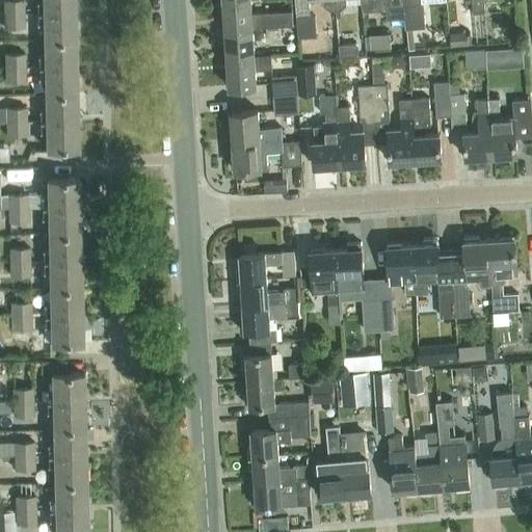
[(2,0),(3,12),(25,12),(24,0),(2,0)]
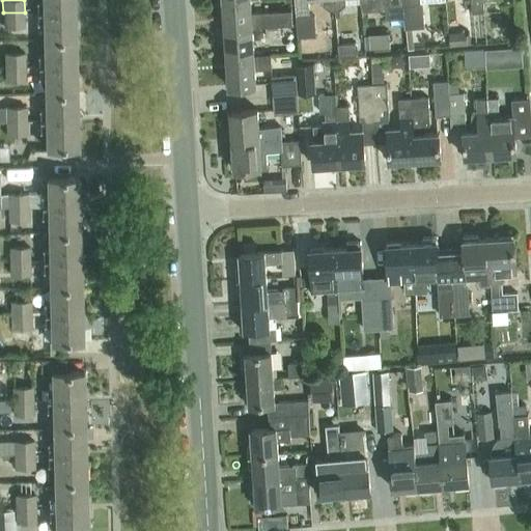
[(37,12),(75,11),(74,0),(42,0),(43,1),(37,1),(37,12)]
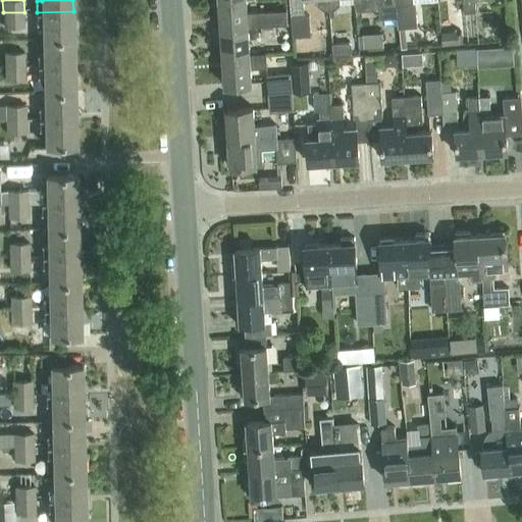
[(261,24),(275,23),(288,22),(286,8),(247,11),(246,0),(231,0),(219,1),(217,1),(218,15),(220,15),(221,29),(248,27),(248,24),(261,24)]
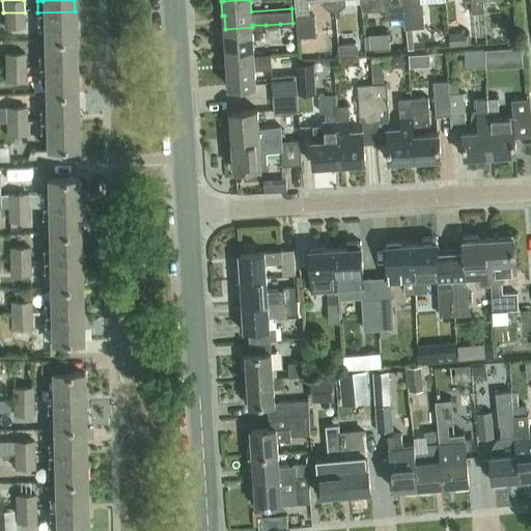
[(334,0),(294,0),(297,37),(315,35),(314,11),(308,12),(307,0),(323,0),(324,3),(331,8),(335,8),(334,0)]
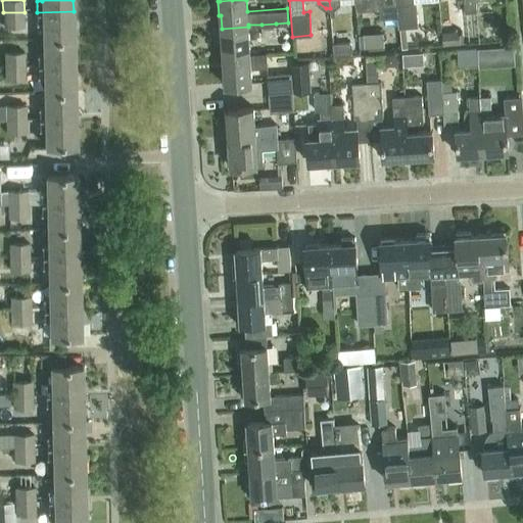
[(354,0),(355,0),(359,0),(382,0),(383,5),(378,6),(379,18),(397,16),(396,4),(395,0),(354,0)]
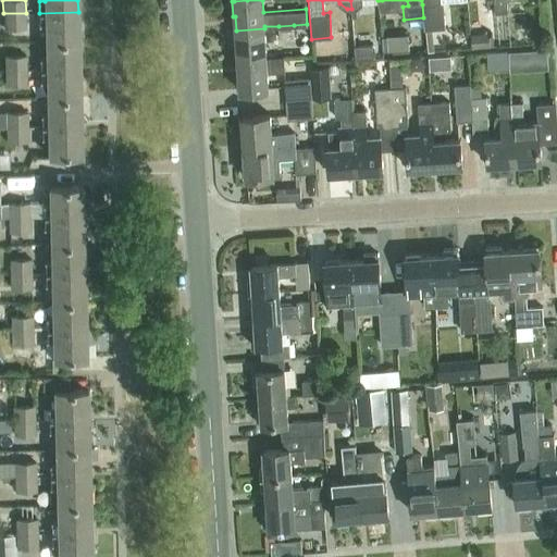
[(421,0),(422,4),(423,17),(424,17),(425,31),(445,28),(444,3),(442,3),(441,0),(421,0)]
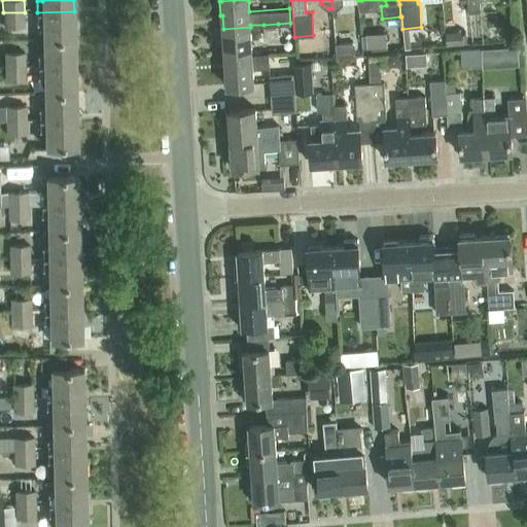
[(467,0),(469,12),(480,11),(479,0),(495,0),(496,4),(511,3),(510,0),(467,0)]
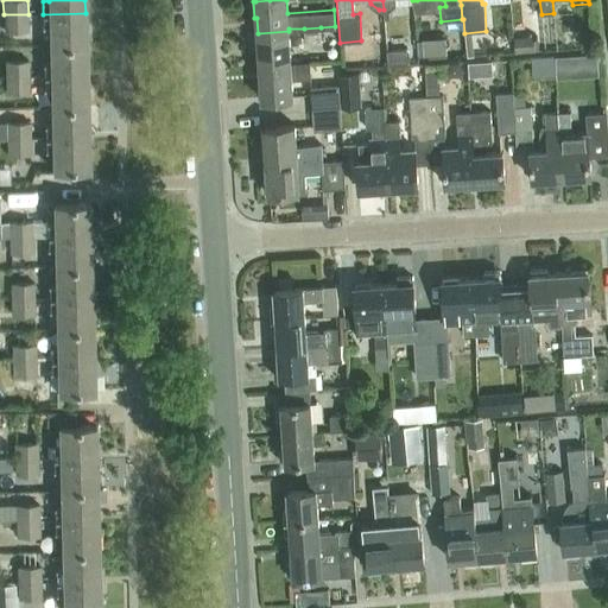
[(49,45),(86,44),(86,13),(43,14),(43,27),(49,27),(49,45)]
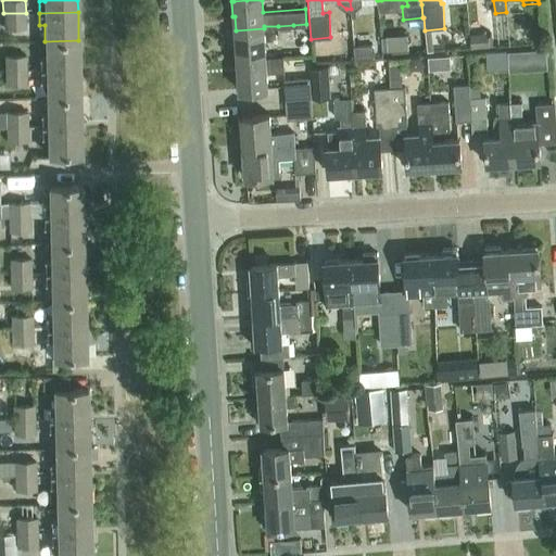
[(26,13),(3,13),(3,28),(26,28),(26,13)]
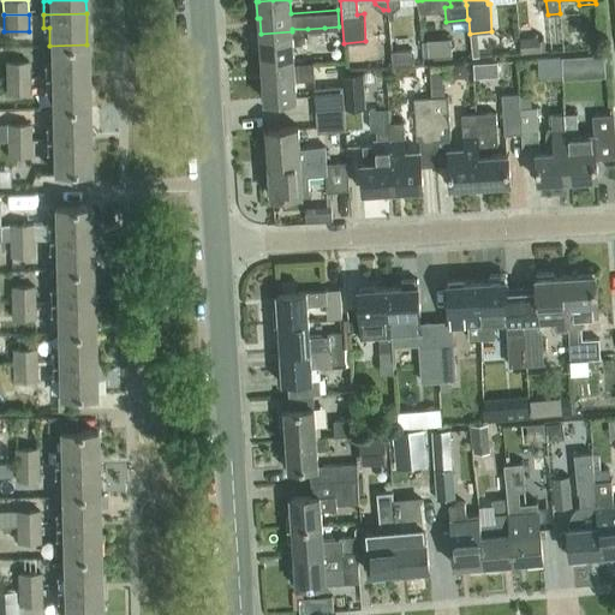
[(324,28),(308,29),(309,41),(324,40),(324,28)]
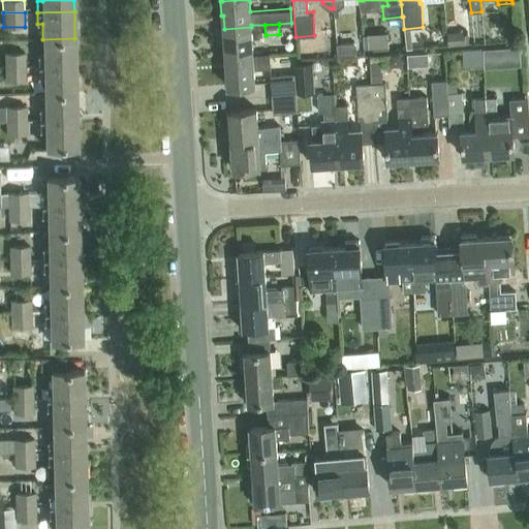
[(226,58),(253,56),(251,27),(224,29),(224,30),(221,31),(222,43),(225,43),(226,58)]
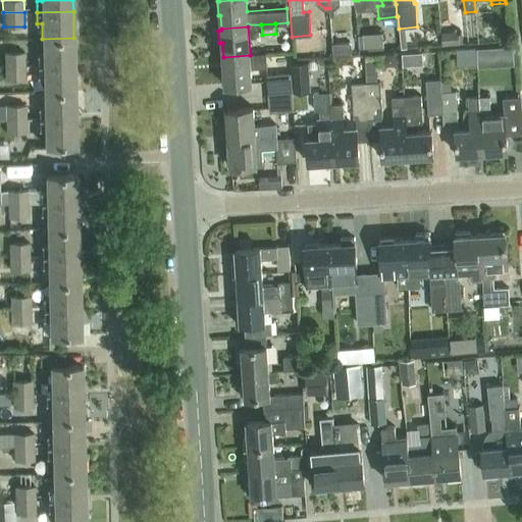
[(459,44),(458,29),(440,31),(441,45),(459,44)]
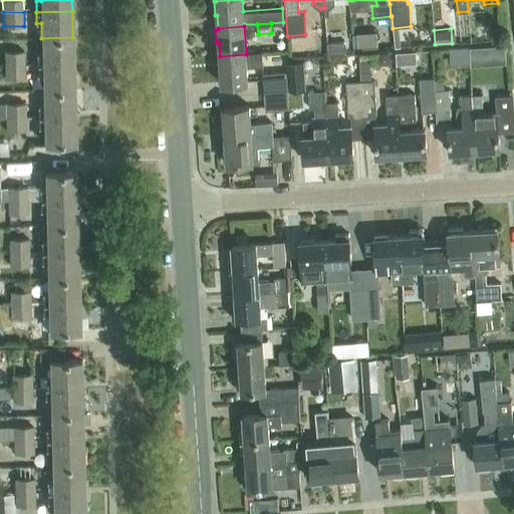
[(360,44),(377,43),(377,32),(359,33),(360,44)]
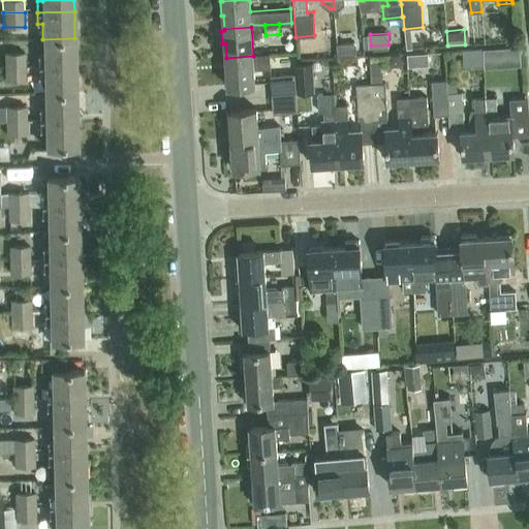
[(38,66),(75,65),(74,38),(42,39),(43,55),(38,55),(38,66)]
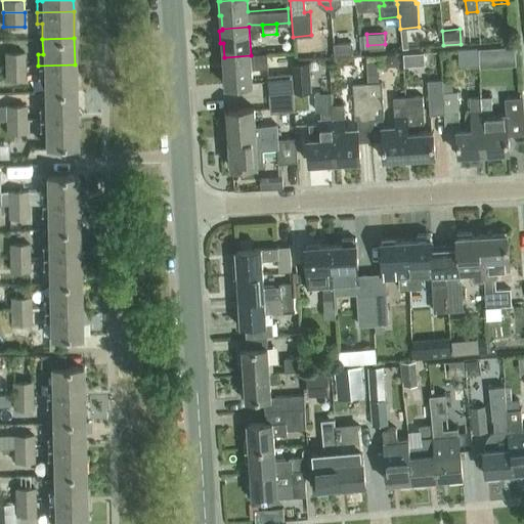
[(354,53),(353,41),(333,43),(334,54),(354,53)]
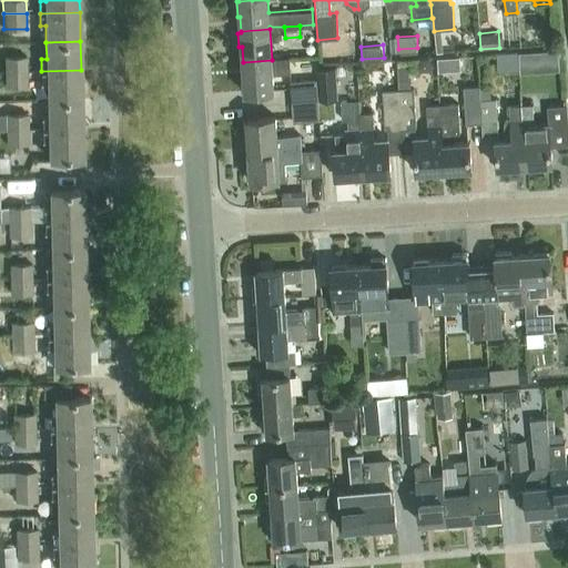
[(4,71),(27,71),(28,71),(28,56),(4,57),(4,71)]
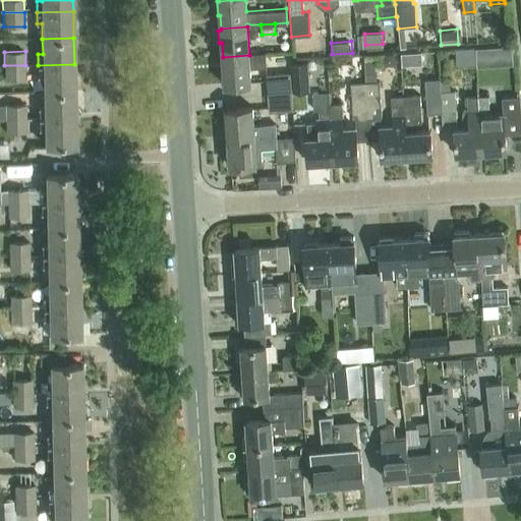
[(249,55),(223,57),(224,70),(221,70),(222,82),(225,82),(225,85),(251,83),(250,68),(267,67),(266,54),(249,55)]
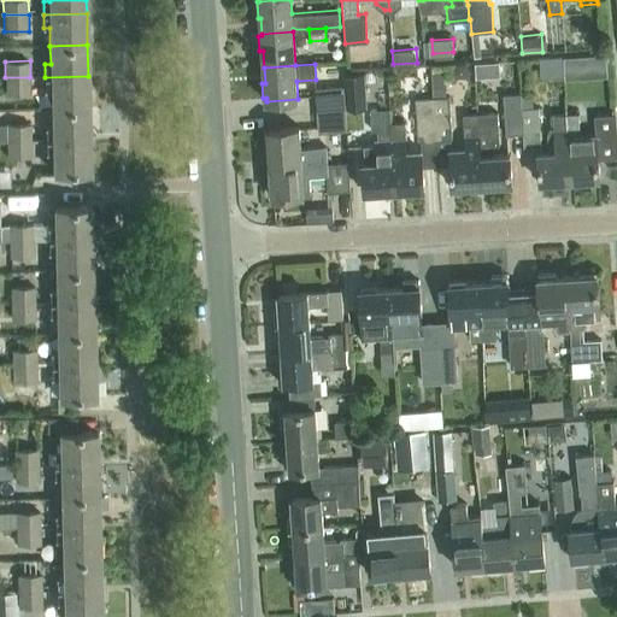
[(364,74),(345,75),(347,109),(366,106),(364,74)]
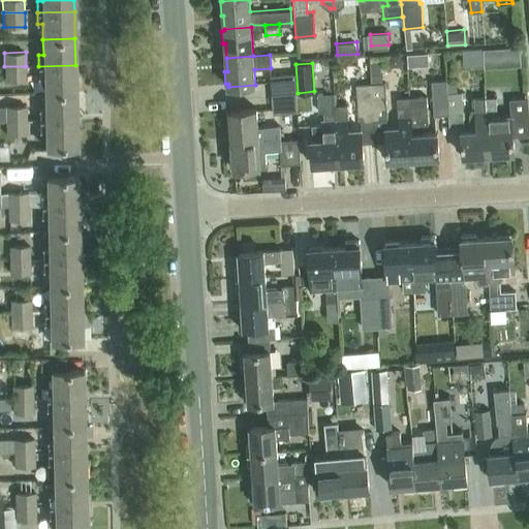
[(43,92),(76,92),(75,65),(38,66),(38,78),(43,78),(43,92)]
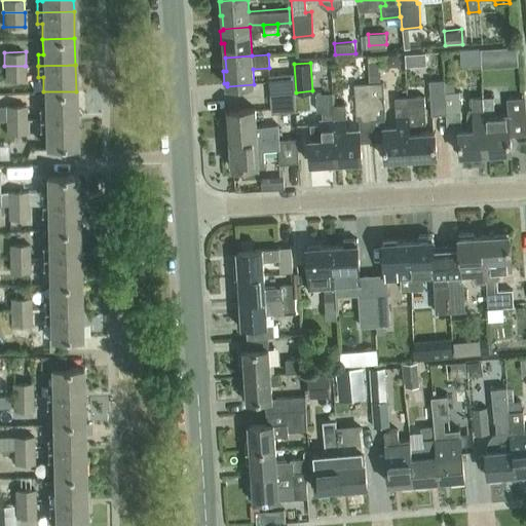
[(25,66),(4,66),(4,80),(26,80),(26,78),(25,78),(25,66)]
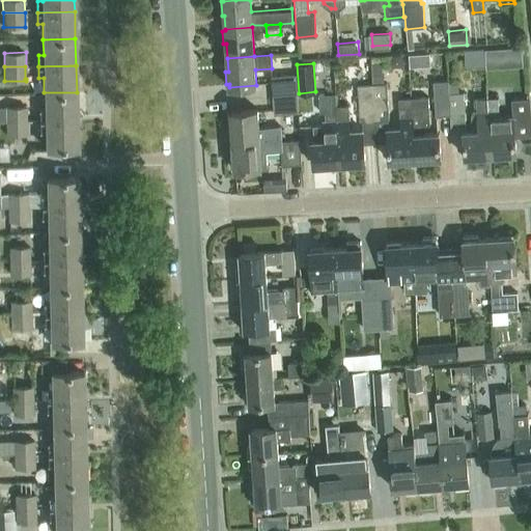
[(273,95),(297,93),(296,75),(271,76),(273,95)]
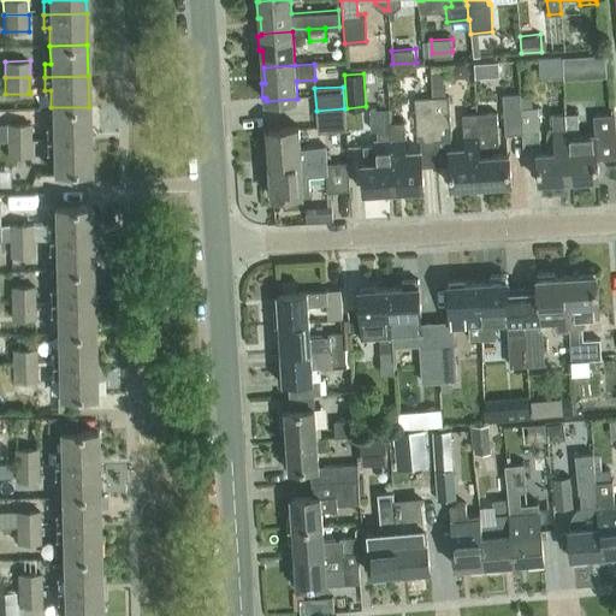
[(525,134),(520,95),(520,94),(503,95),(505,135),(525,134)]
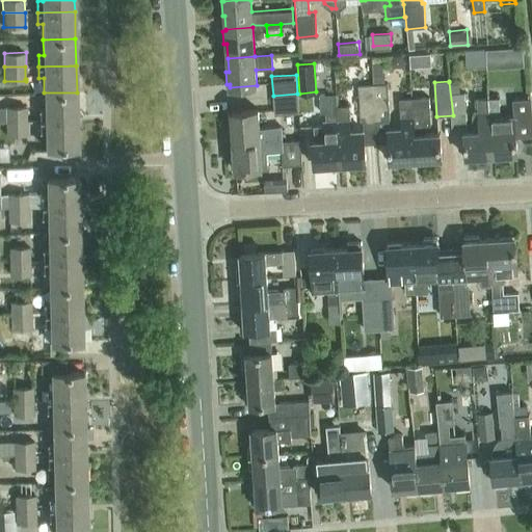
[(449,82),(453,115),(453,129),(467,128),(464,92),(460,92),(459,81),(449,82)]
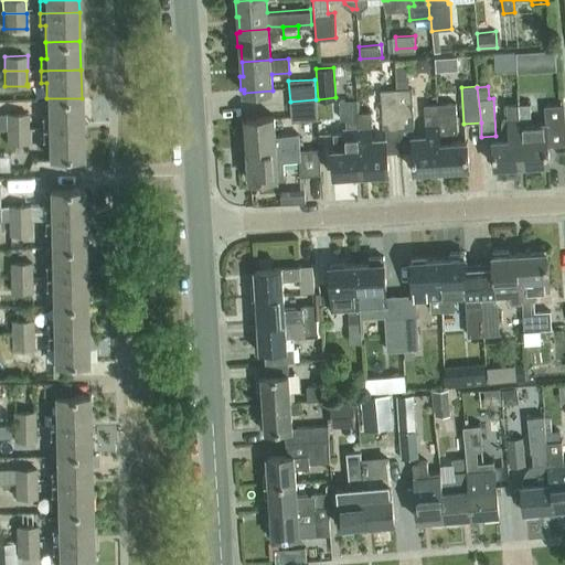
[(408,88),(395,89),(398,127),(414,126),(412,88),(408,88)]
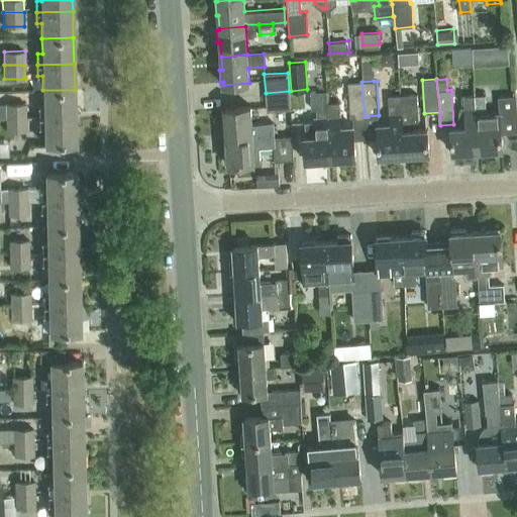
[(352,117),(365,116),(362,82),(347,83),(350,117),(352,117)]
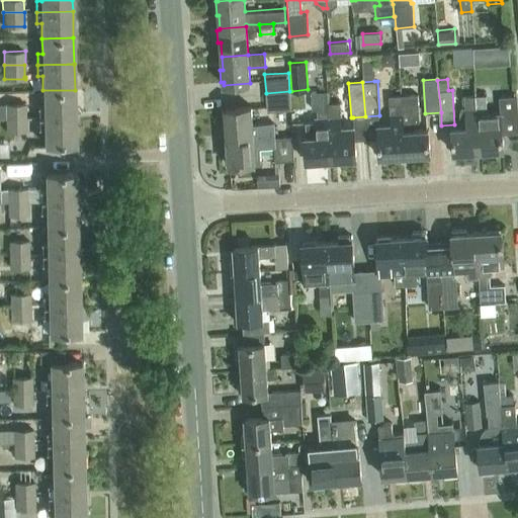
[(38,116),(75,116),(75,90),(42,90),(44,106),(38,106),(38,116)]
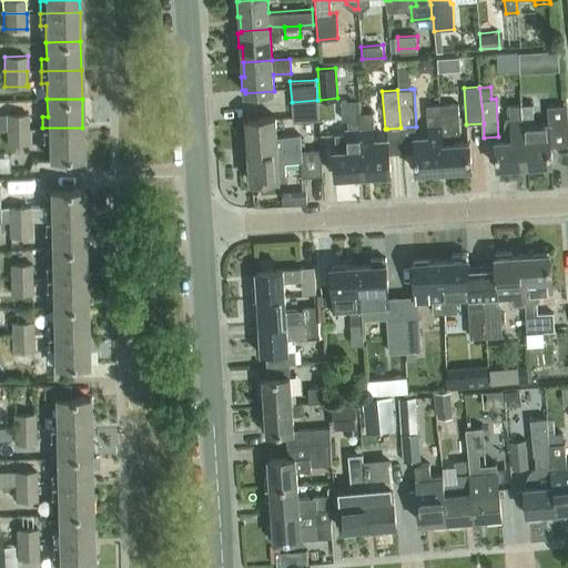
[(363,175),(359,113),(359,114),(358,105),(358,99),(346,100),(348,129),(345,129),(345,133),(335,133),(336,150),(334,150),(336,178),(363,175)]
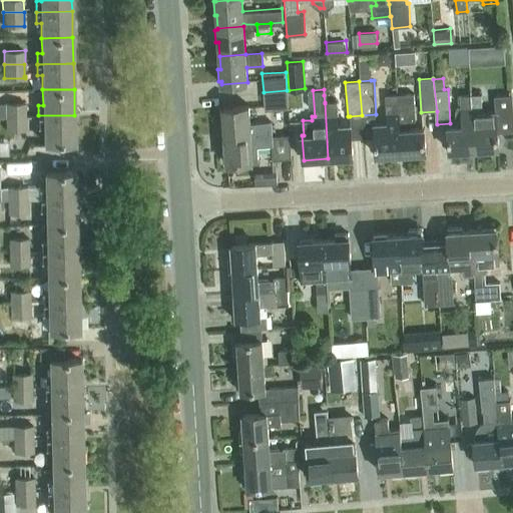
[(287,90),(264,92),(265,110),(288,108),(287,90)]
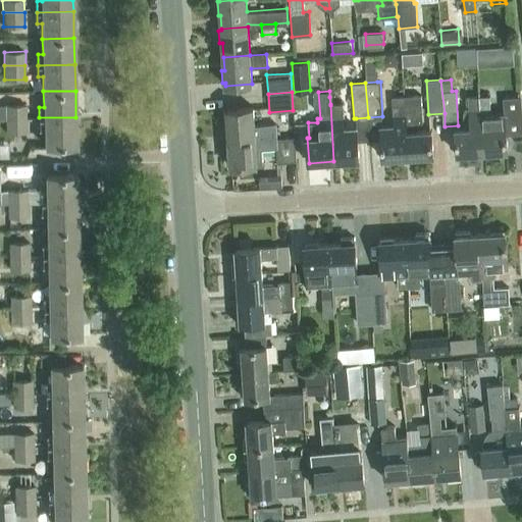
[(431,155),(432,155),(431,131),(417,132),(417,125),(422,120),(421,94),(405,95),(405,104),(408,156),(418,156),(418,159),(431,158),(431,155)]
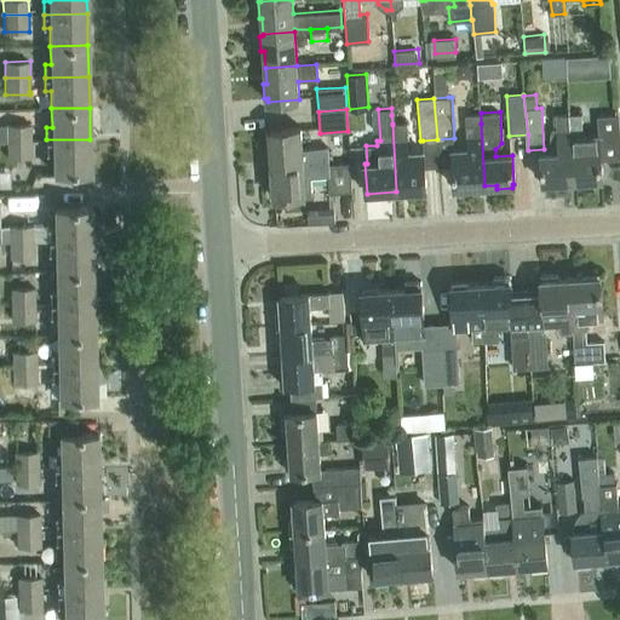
[(545,182),(545,185),(558,185),(558,182),(573,181),(569,114),(556,115),(556,126),(551,126),(549,139),(550,153),(541,153),(543,182),(545,182)]
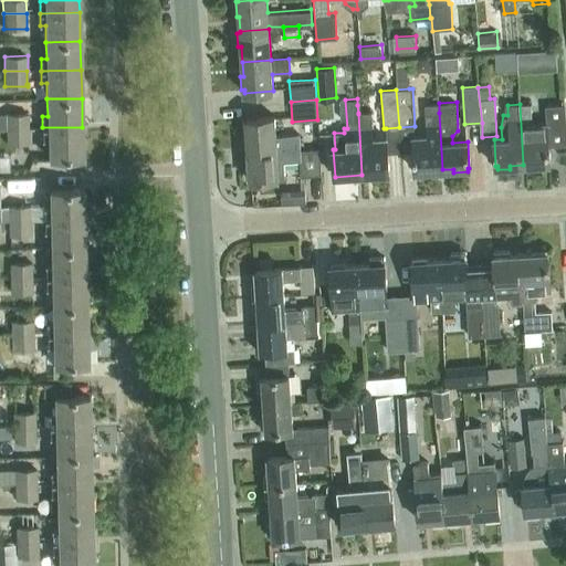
[(520,104),(523,165),(551,164),(549,146),(565,145),(565,108),(565,105),(546,106),(547,123),(533,123),(532,104),(520,104)]
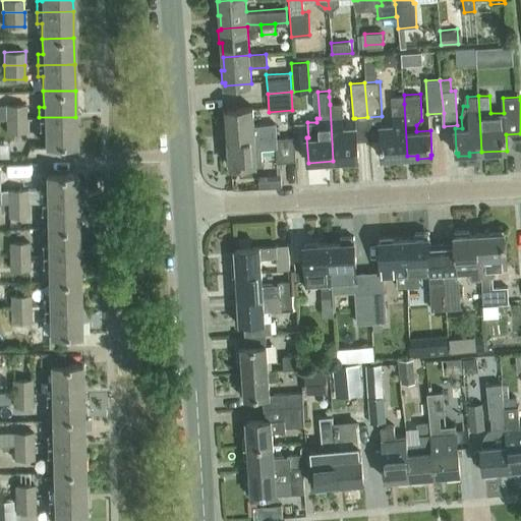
[(5,118),(26,118),(26,104),(5,105),(5,118)]
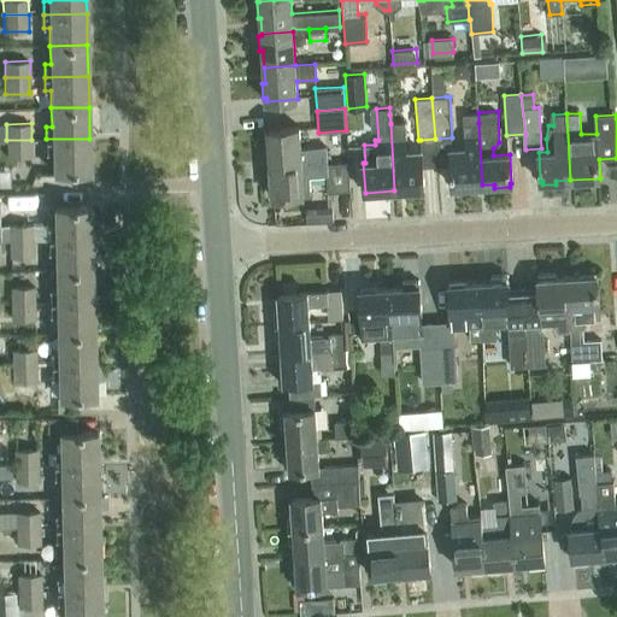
[(422,163),(422,151),(407,152),(406,123),(391,123),(394,191),(405,191),(406,191),(406,193),(423,192),(422,189),(424,189),(422,163)]
